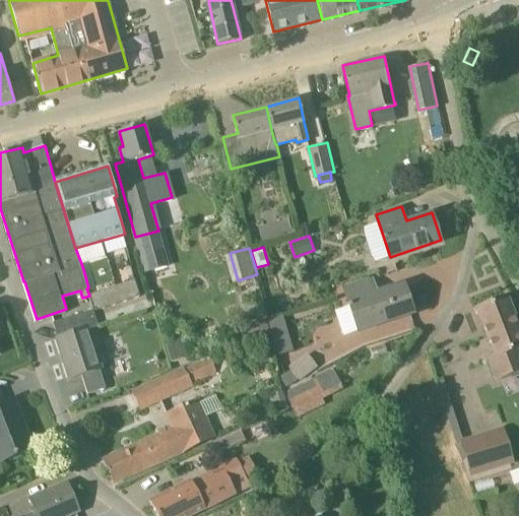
[(140,294),(135,277),(123,281),(129,297),(140,294)]
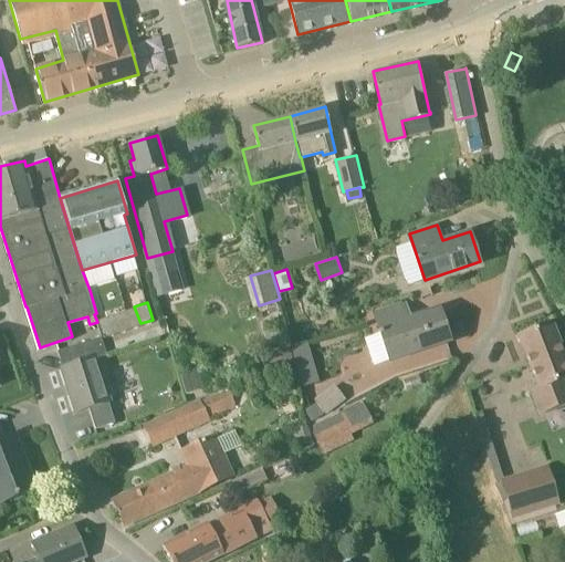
[(439,309),(409,319),(404,303),(376,312),(383,331),(391,357),(449,340),(439,309)]
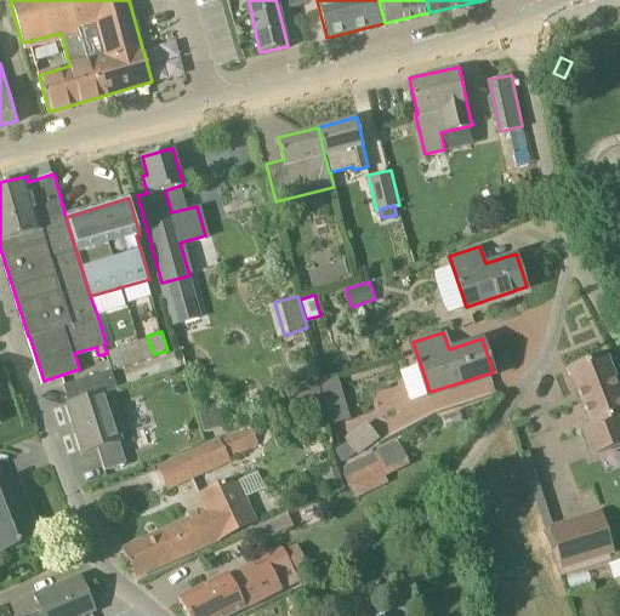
[(154,354),(147,336),(135,340),(141,359),(154,354)]
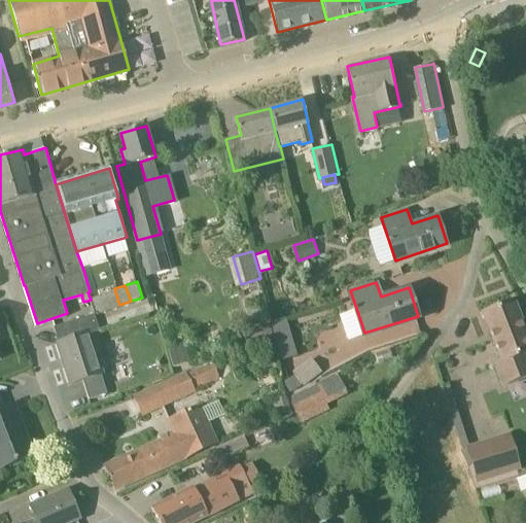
[(119,305),(114,288),(103,292),(108,309),(119,305)]
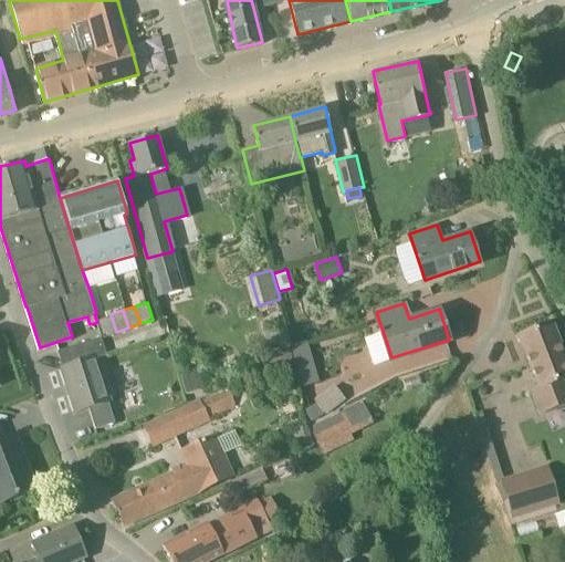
[(98,318),(104,335),(116,332),(111,314),(98,318)]
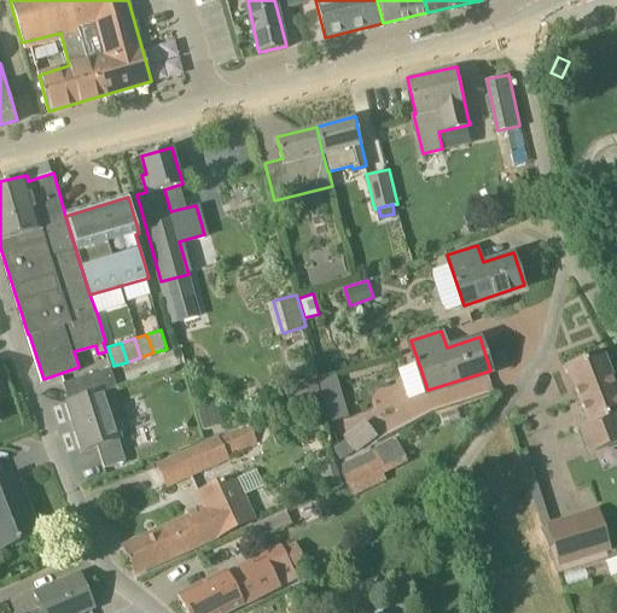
[(616,389),(603,351),(568,365),(591,421),(581,425),(591,449),(616,438),(616,389)]
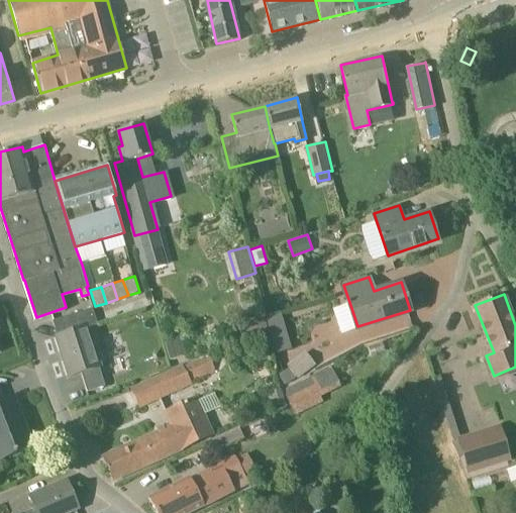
[(90,324),(98,322),(93,306),(54,319),(59,333),(56,334),(69,376),(84,371),(89,389),(105,384),(99,367),(103,365),(90,324)]
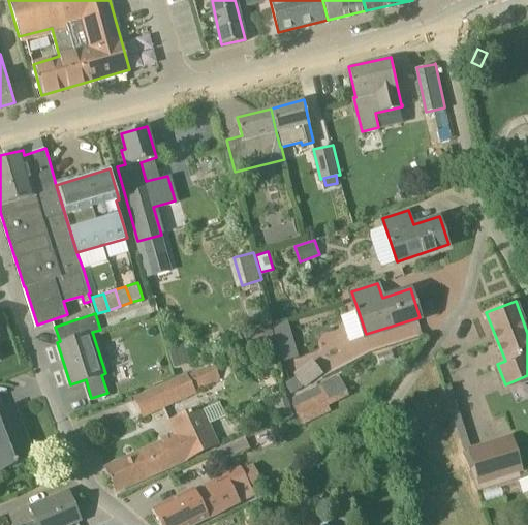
[(289,319),(276,322),(285,357),(300,352),(289,319)]
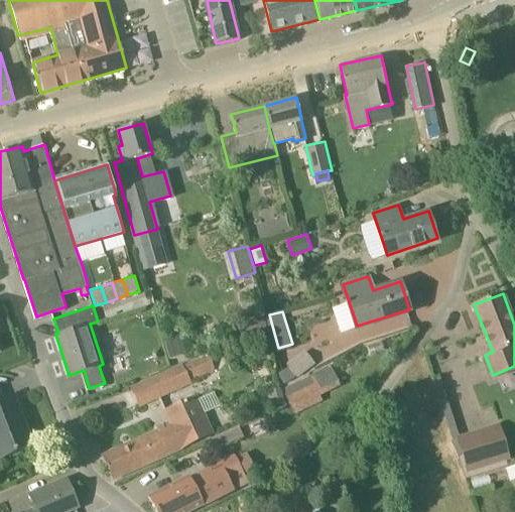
[(315,362),(305,348),(287,362),(297,376),(315,362)]
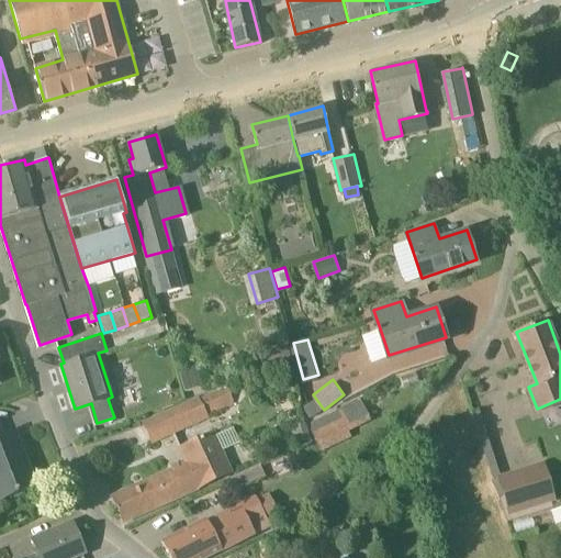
[(236,401),(229,387),(221,390),(220,387),(145,421),(153,439),(236,401)]
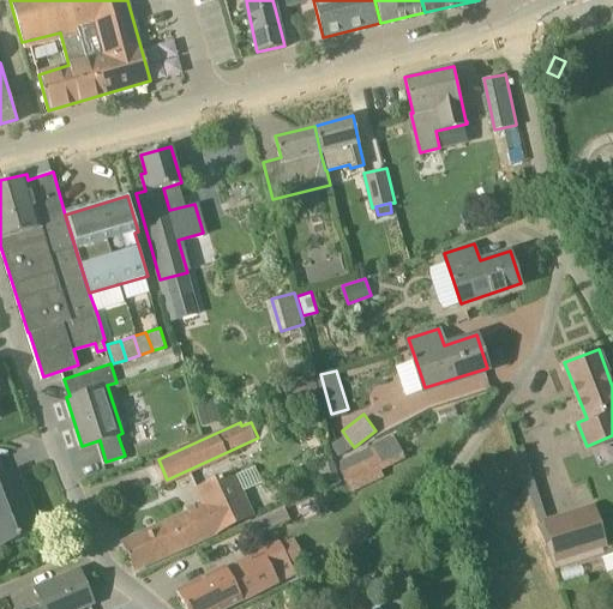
[(370,445),(337,460),(347,480),(379,465),(370,445)]
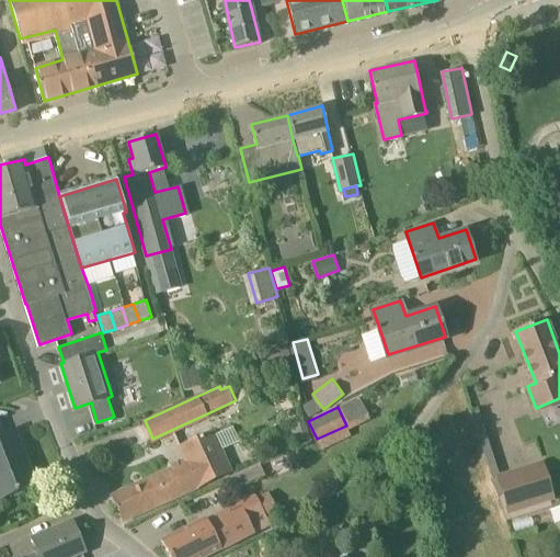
[(310,438),(307,424),(294,428),(298,441),(310,438)]
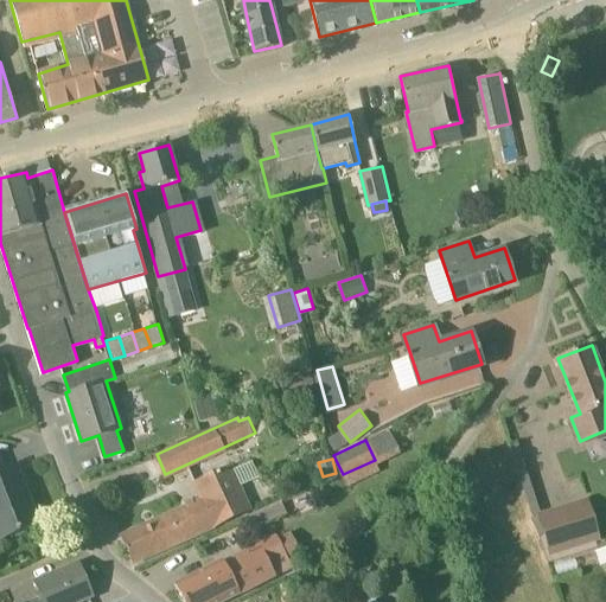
[(16,465),(2,469),(0,462),(0,537),(38,523),(16,465)]
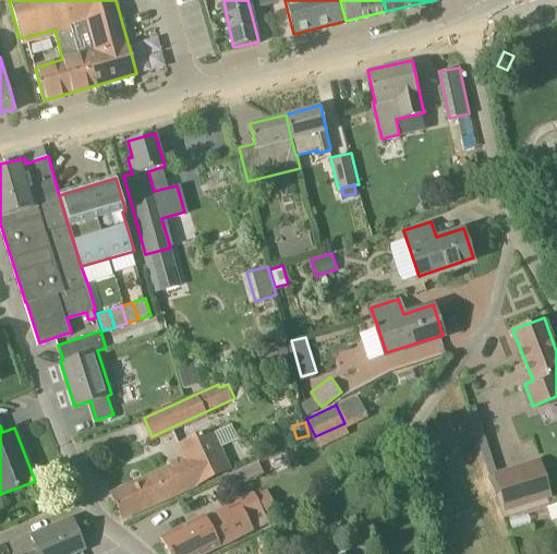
[(230,467),(221,447),(212,428),(179,443),(186,458),(111,492),(122,517),(230,467)]
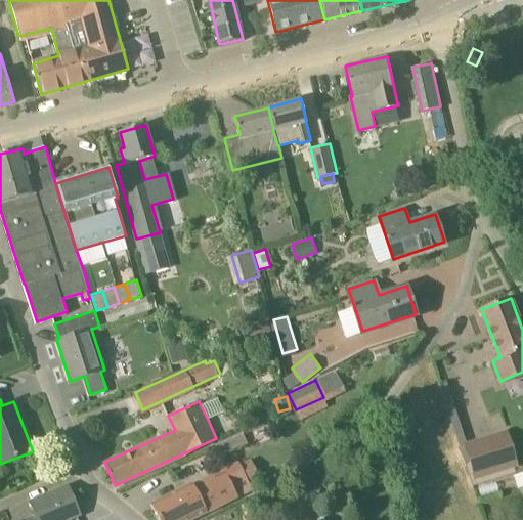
[(508,428),(463,442),(474,479),(519,465),(508,428)]
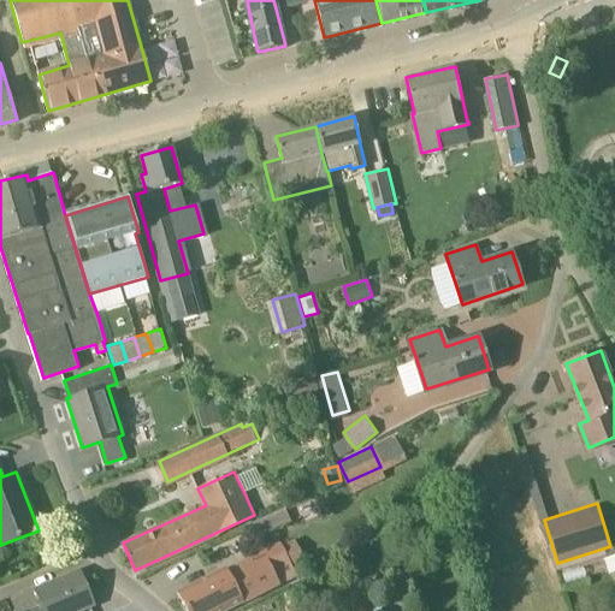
[(285,506),(252,522),(258,537),(291,521),(285,506)]
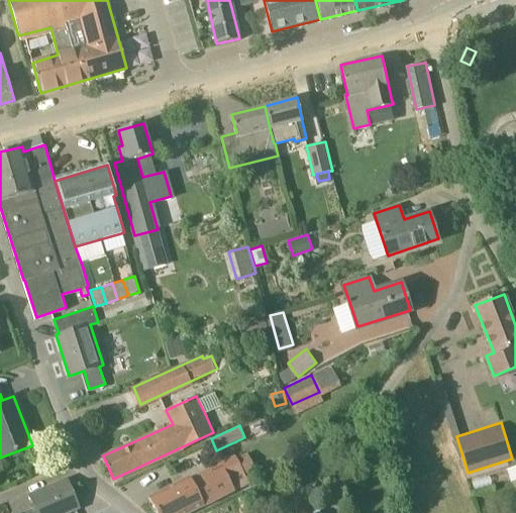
[(188,512),(249,483),(245,474),(255,469),(247,450),(236,455),(235,454),(220,462),(220,460),(149,496),(158,512),(188,512)]
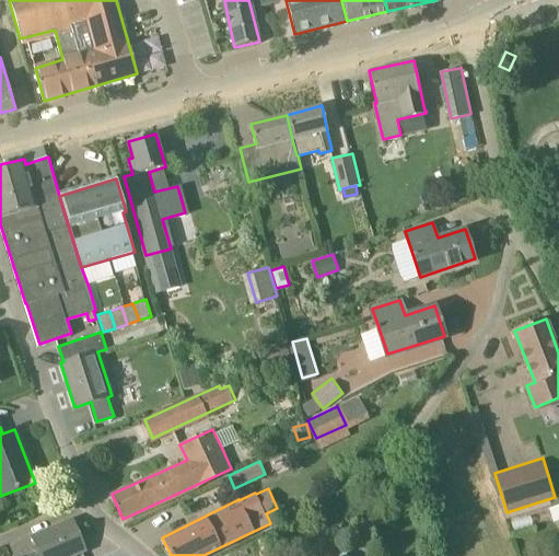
[(558,504),(549,507),(554,520),(558,518),(558,504)]
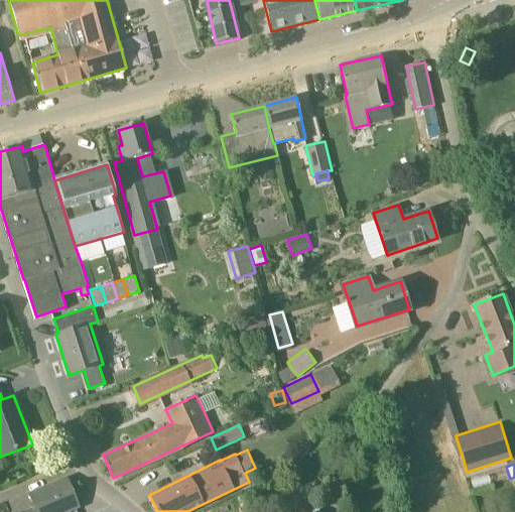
[(61,511),(79,505),(67,478),(29,494),(34,506),(20,511),(61,511)]
